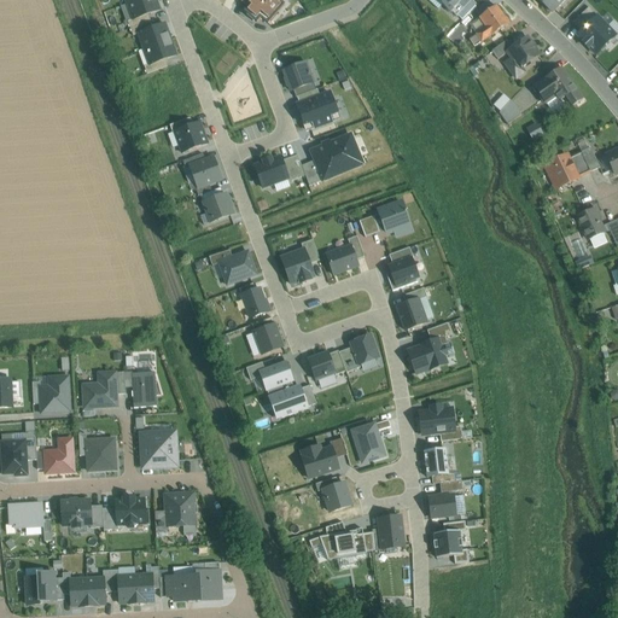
[(161,11),(156,0),(140,0),(127,5),(133,21),(149,16),(161,11)]
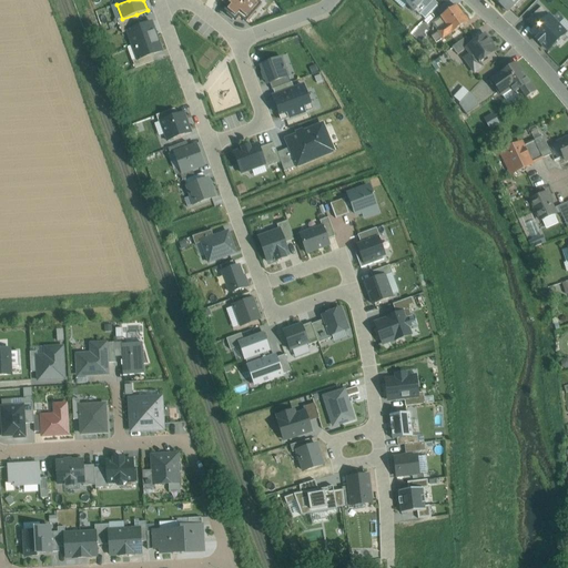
[(230,0),(229,2),(230,4),(227,7),(224,11),(236,21),(240,18),(246,22),(262,4),(256,0),(230,0)]
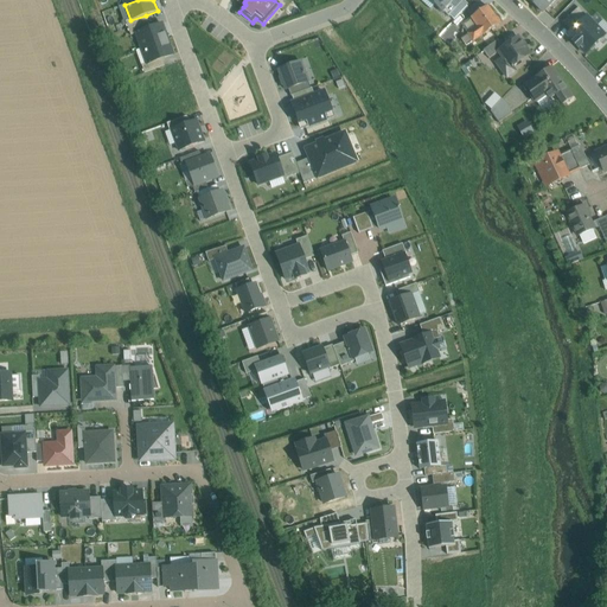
[(433,0),(457,21),(472,4),(467,0),(461,0),(457,7),(454,5),(457,0),(433,0)]
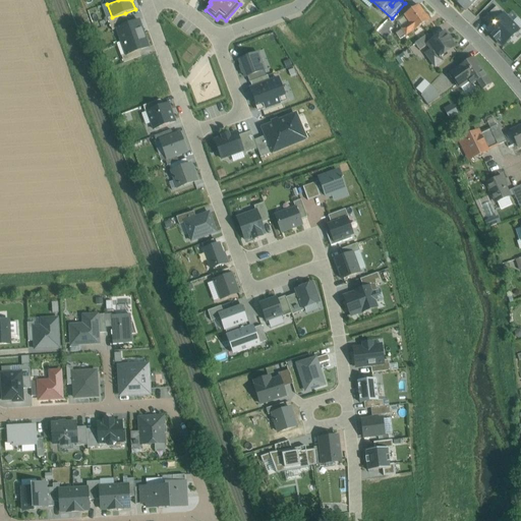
[(456,0),(466,9),(475,0),(456,0)]
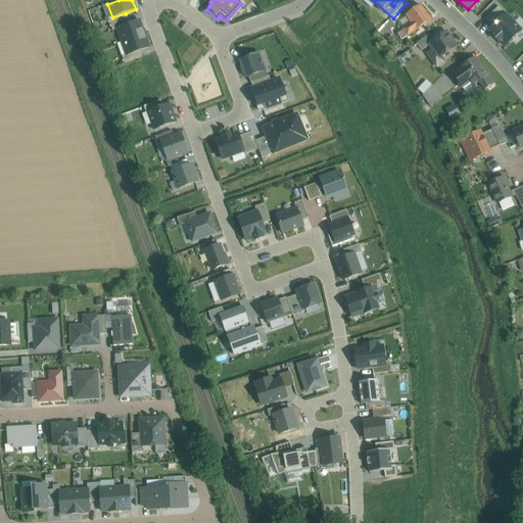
[(428,16),(420,5),(406,15),(411,24),(402,30),(408,36),(416,30),(416,31),(431,19),(428,15),(428,16)]
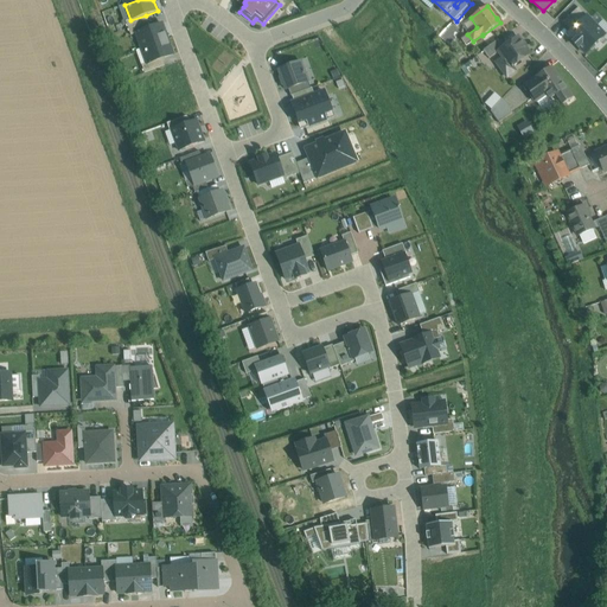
[(564,21),(570,29),(587,14),(580,7),(564,21)]
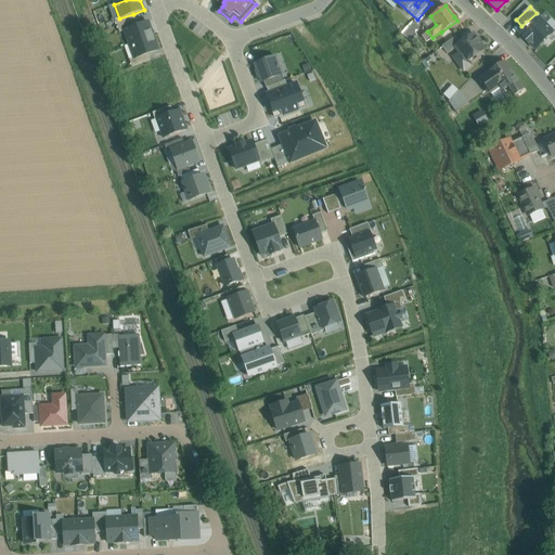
[(521,26),(518,30),(537,49),(554,31),(537,13),(521,26)]
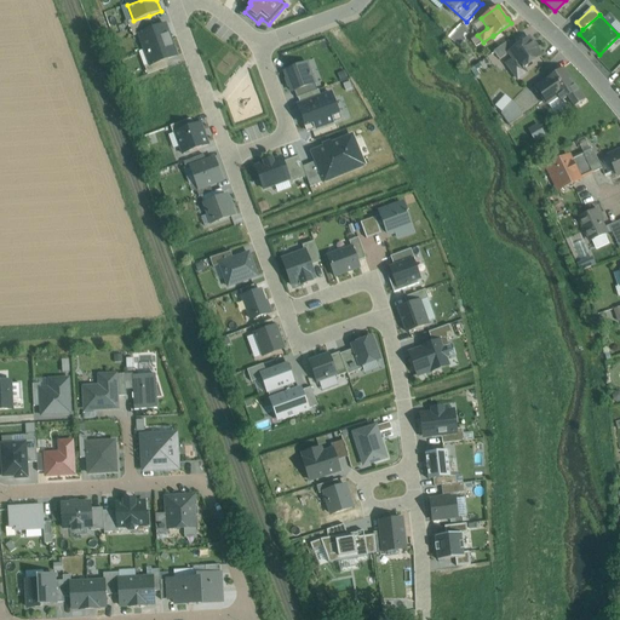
[(151,22),(149,16),(133,21),(128,22),(131,29),(151,22)]
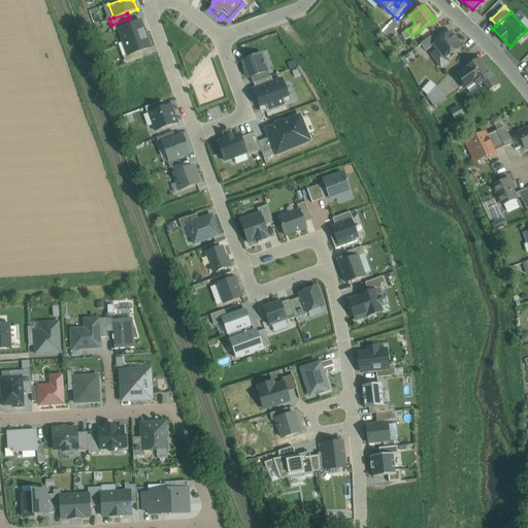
[(129,19),(111,25),(114,31),(119,30),(131,25),(129,19)]
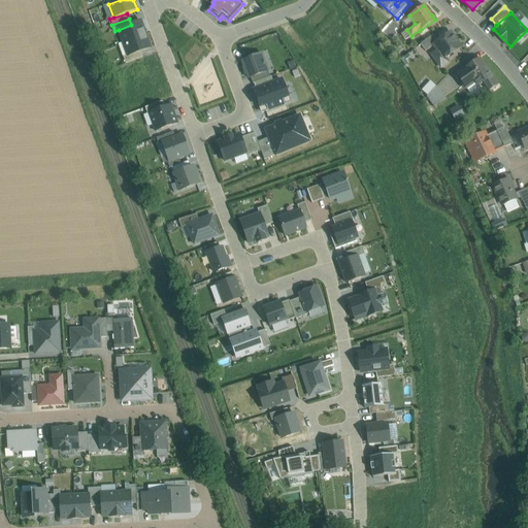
[(146,34),(140,21),(131,25),(119,30),(124,43),(146,34)]
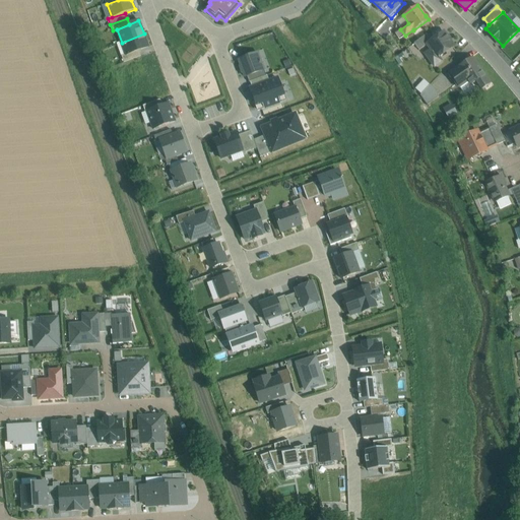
[(387,21),(377,31),(382,37),(392,26),(387,21)]
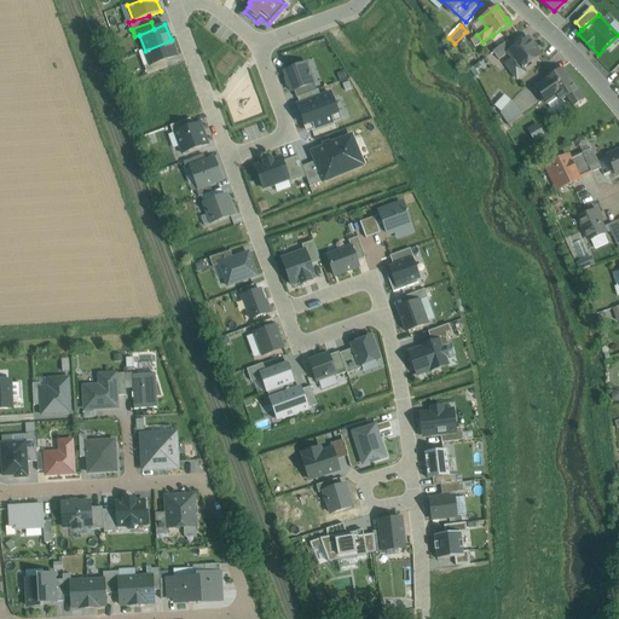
[(514,48),(508,53),(509,53),(513,59),(507,65),(516,80),(525,73),(522,69),(524,69),(522,68),(541,56),(528,39),(514,48)]
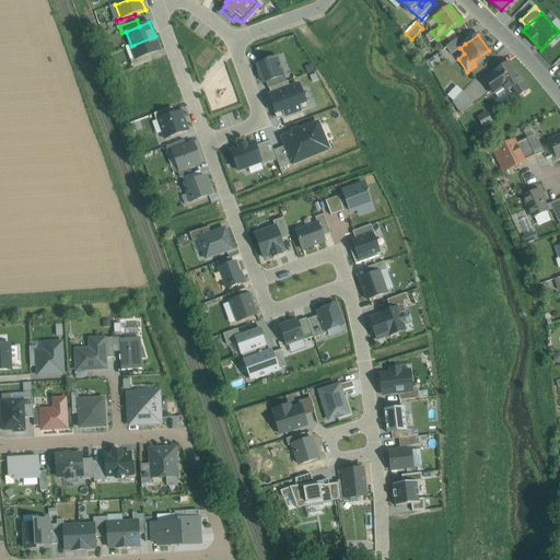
[(160,51),(155,36),(131,46),(137,60),(150,55),(160,51)]
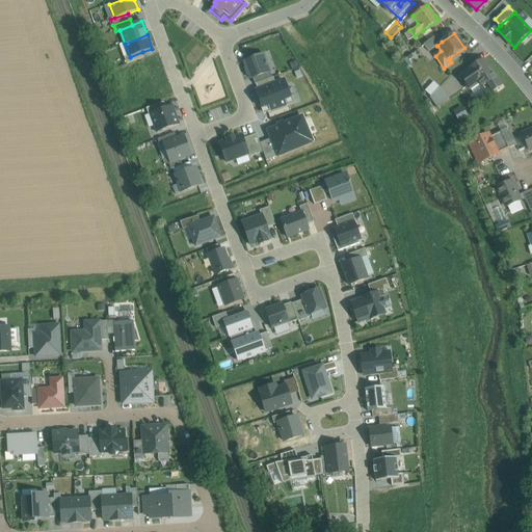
[(437,35),(423,45),(428,52),(437,46),(436,46),(442,42),(437,35)]
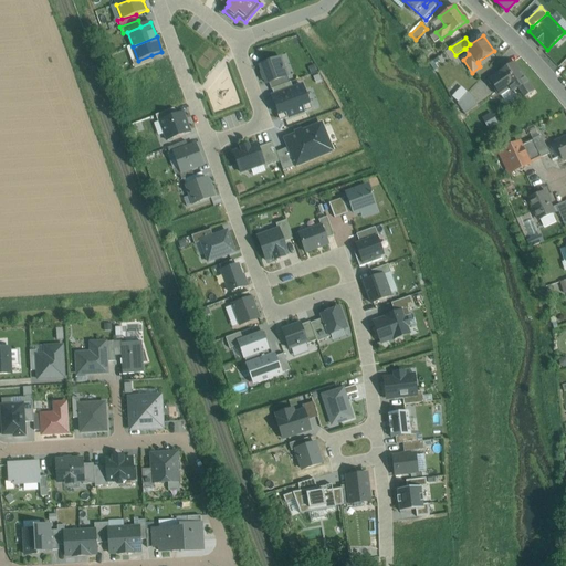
[(152,55),(138,61),(133,62),(135,69),(154,61),(152,55)]
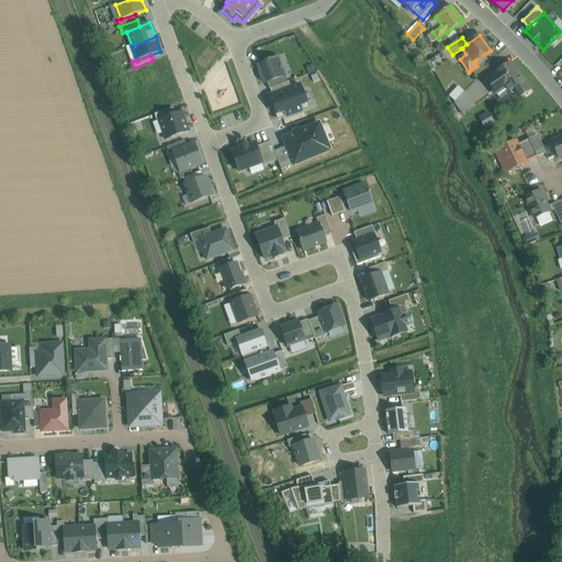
[(279,58),(258,65),(260,71),(259,71),(262,80),(263,79),(265,83),(267,83),(285,76),(279,58)]
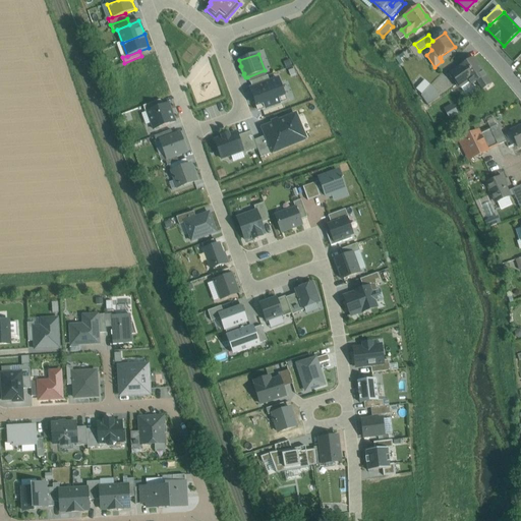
[(473,58),(458,68),(459,68),(450,74),(460,89),(461,88),(466,96),(474,90),(471,87),(477,82),(483,91),(491,84),(483,72),(473,58)]
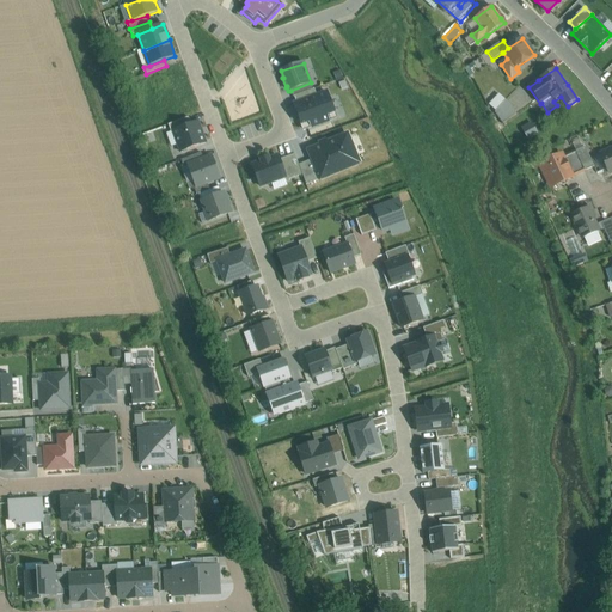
[(313,90),(311,83),(291,91),(293,97),(294,97),(313,90)]
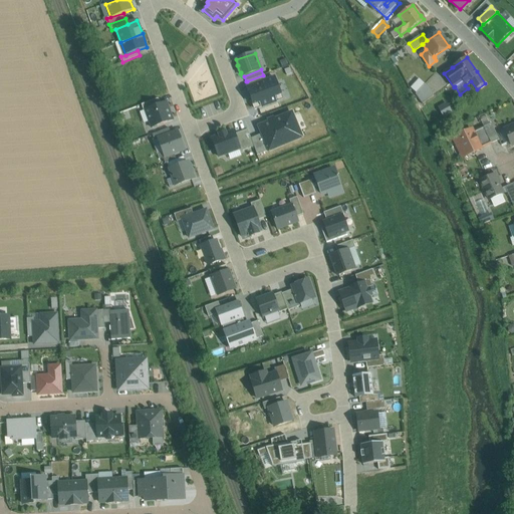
[(266,80),(264,75),(263,75),(247,81),(249,87),(266,80)]
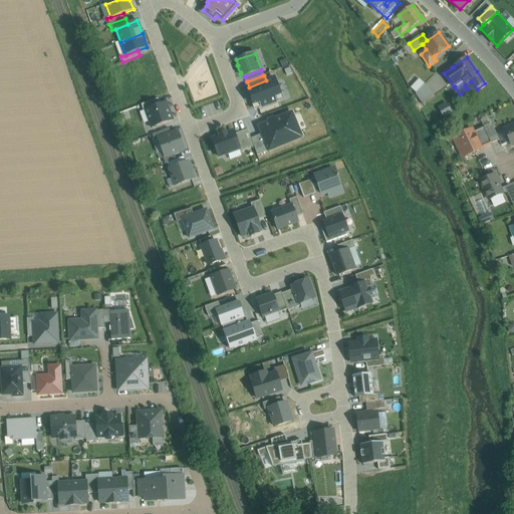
[(247,87),(255,109),(282,99),(274,77),(266,80),(249,87),(247,87)]
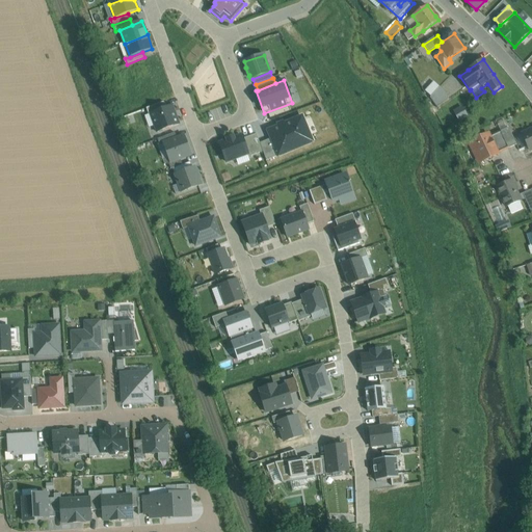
[(441,86),(430,98),(437,108),(449,100),(441,86)]
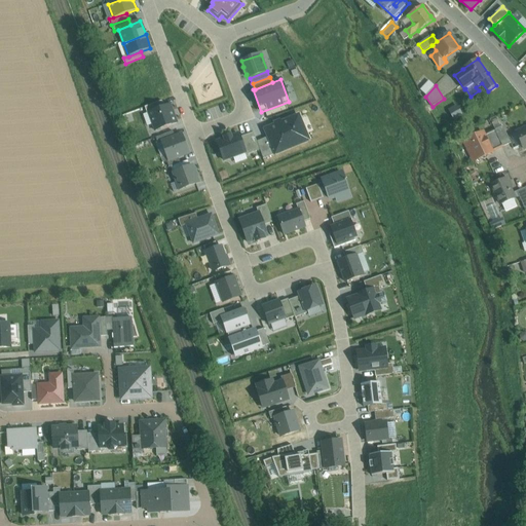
[(162,101),(144,107),(147,114),(149,113),(164,107),(162,101)]
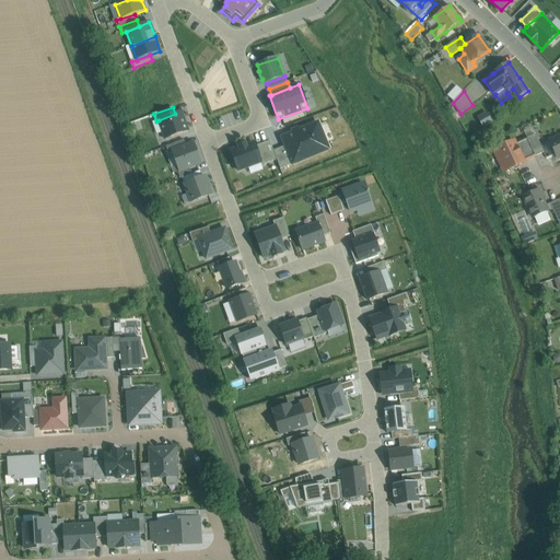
[(175,114),(159,120),(165,140),(188,131),(181,112),(175,114)]
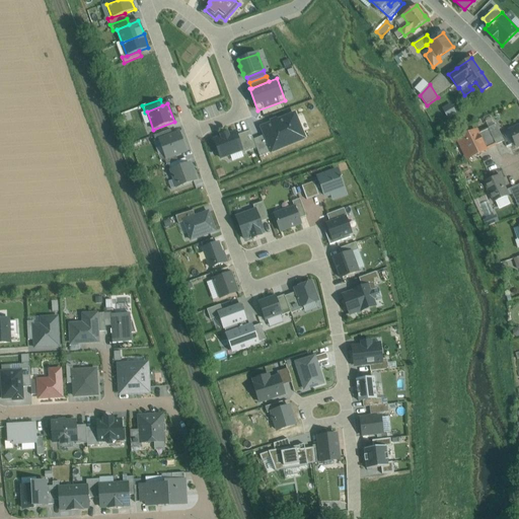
[(442,108),(447,118),(455,113),(450,103),(442,108)]
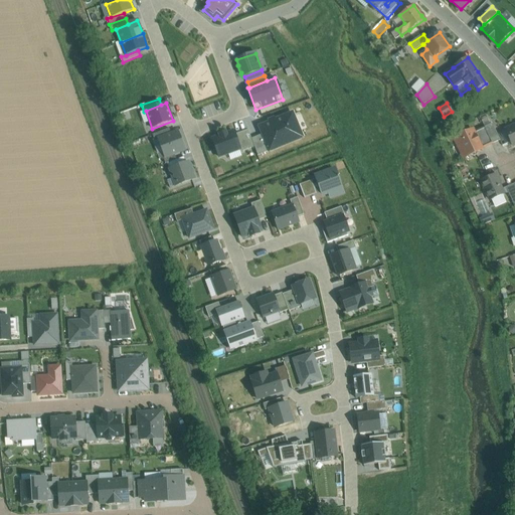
[(293,114),(261,127),(263,135),(270,151),(302,137),(293,114)]
